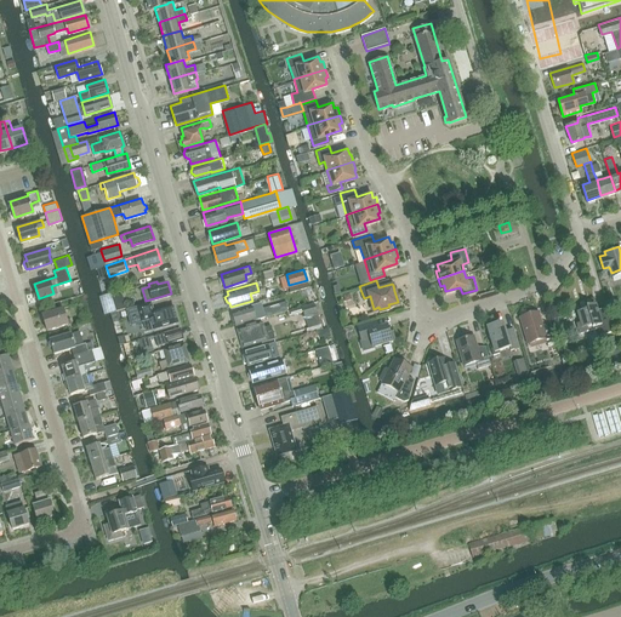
[(113,296),(117,309),(126,307),(123,293),(113,296)]
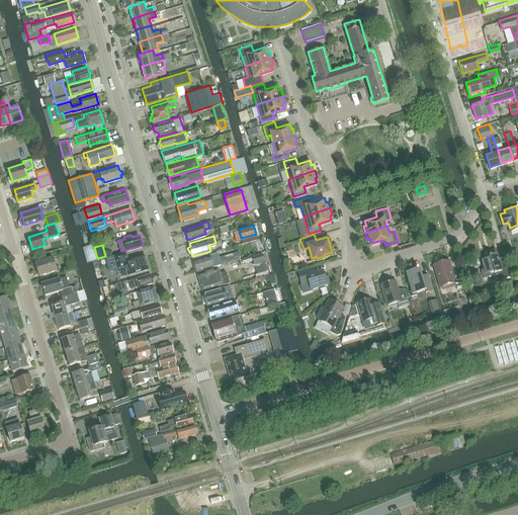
[(124,265),(127,273),(148,268),(149,267),(149,266),(148,267),(145,254),(145,253),(144,253),(128,258),(126,251),(105,257),(109,269),(124,265)]
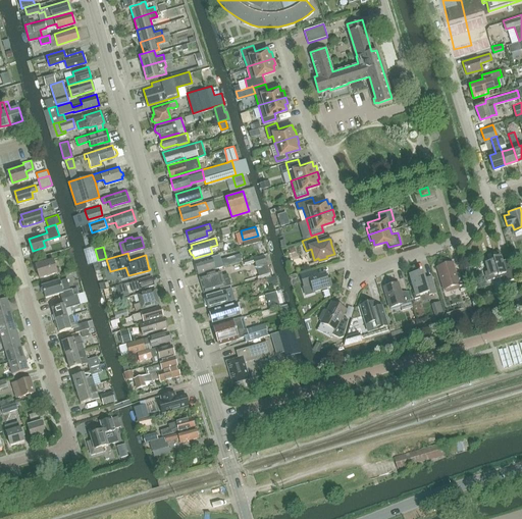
[(240,253),(221,258),(223,265),(242,260),(242,259),(240,253)]
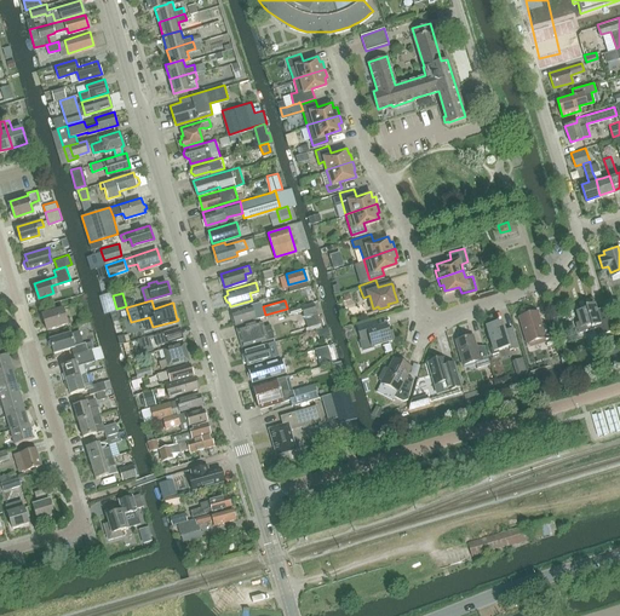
[(287,308),(287,309),(288,312),(302,308),(309,330),(315,328),(321,326),(314,300),(287,308)]
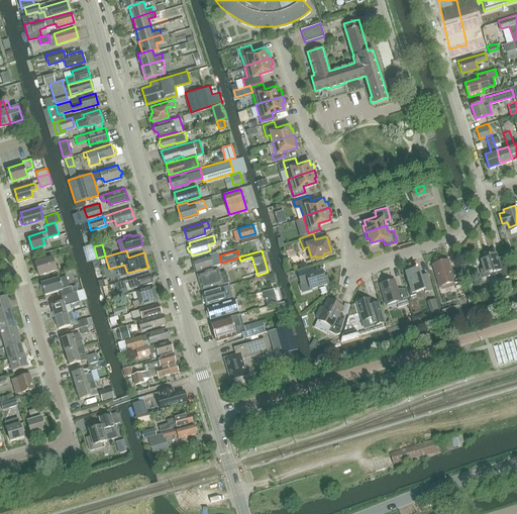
[(483,266),(481,267),(483,275),(489,273),(488,269),(492,268),(493,270),(497,269),(499,277),(510,273),(505,257),(498,259),(495,250),(488,252),(488,254),(481,257),(483,266)]
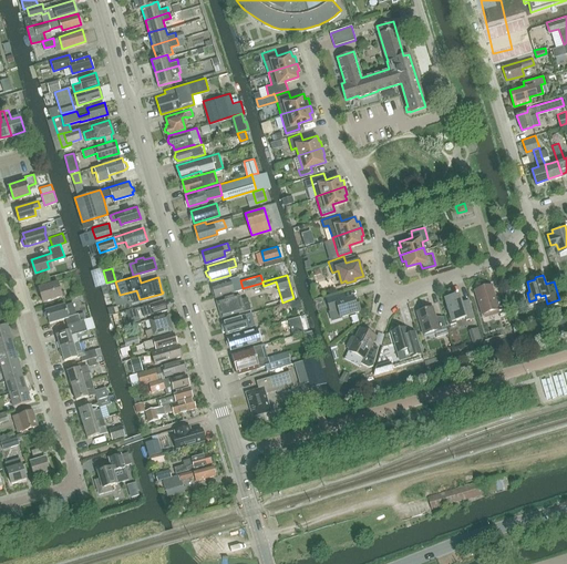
[(212,284),(216,296),(241,288),(239,280),(232,284),(230,278),(212,284)]
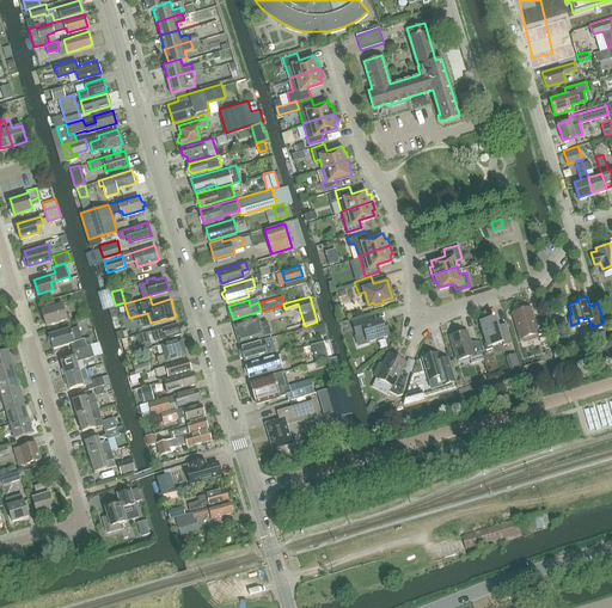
[(42,308),(47,323),(67,317),(62,302),(42,308)]
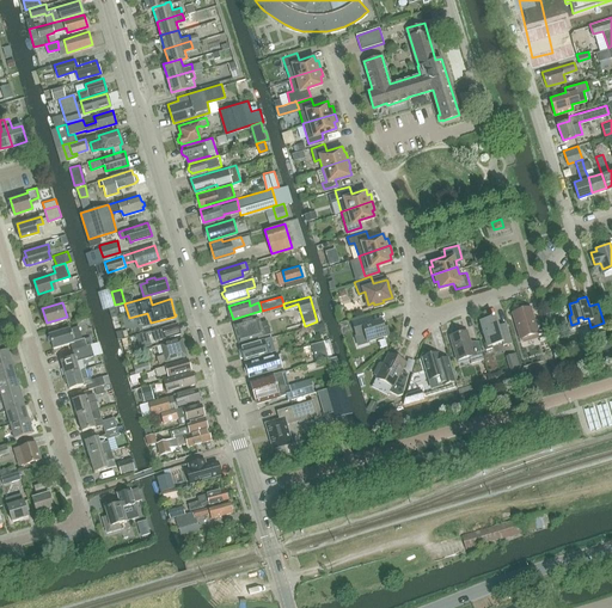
[(537,331),(539,338),(548,336),(543,319),(536,321),(530,304),(512,309),(520,336),(537,331)]
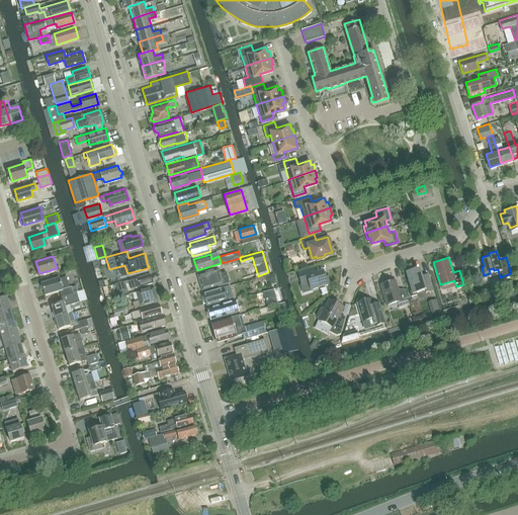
[(316,271),(314,266),(310,267),(298,270),(301,282),(304,288),(311,286),(329,281),(325,268),(316,271)]
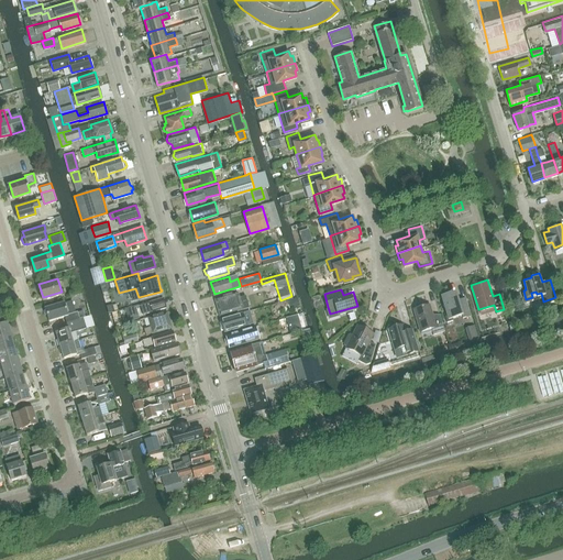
[(444,310),(446,319),(453,317),(452,315),(462,313),(462,315),(470,313),(465,296),(457,298),(455,289),(441,294),(446,310),(444,310)]
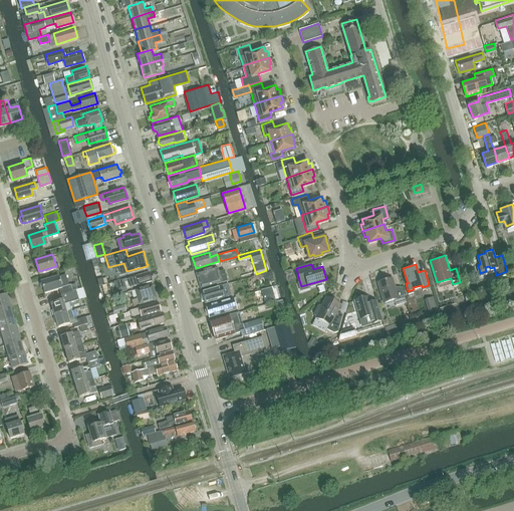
[(210,284),(228,279),(225,268),(218,269),(217,265),(196,271),(201,286),(203,286),(204,288),(211,286),(210,284)]
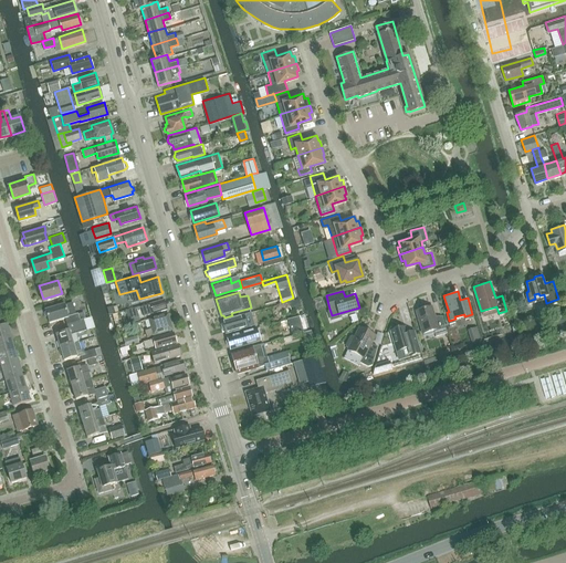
[(287,300),(291,310),(302,306),(299,296),(287,300)]
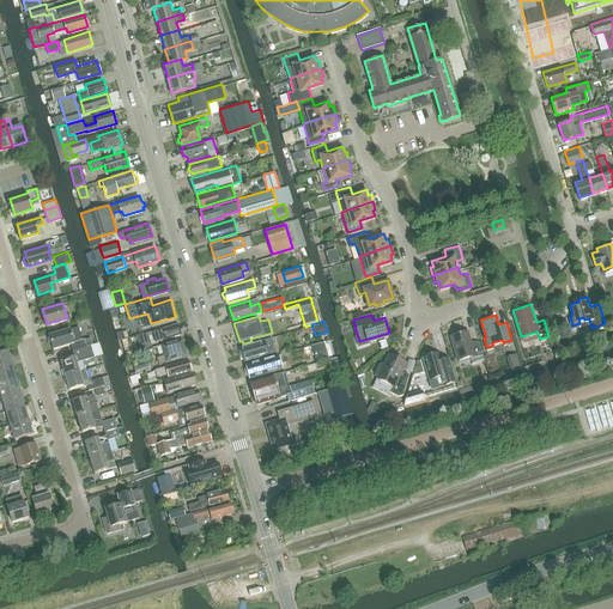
[(153,330),(156,340),(181,333),(178,323),(153,330)]
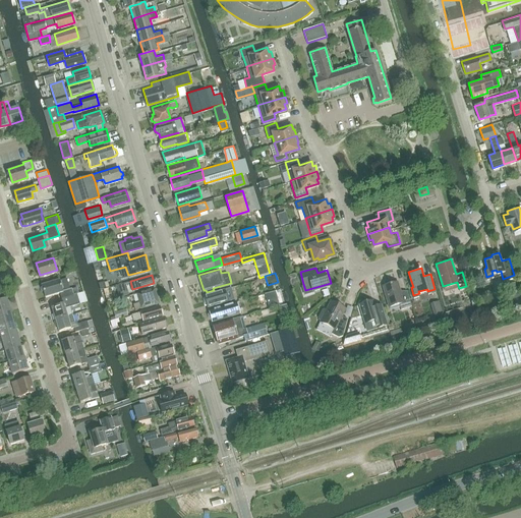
[(66,276),(42,284),(46,295),(60,291),(61,296),(74,292),(72,286),(70,287),(66,276)]
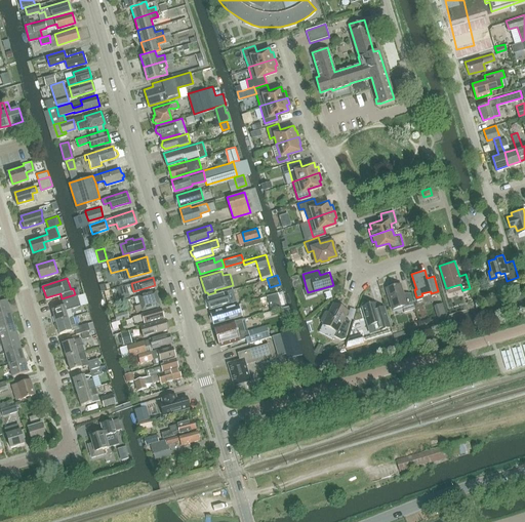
[(386,286),(392,307),(402,304),(404,310),(414,307),(411,294),(405,296),(400,281),(386,286)]
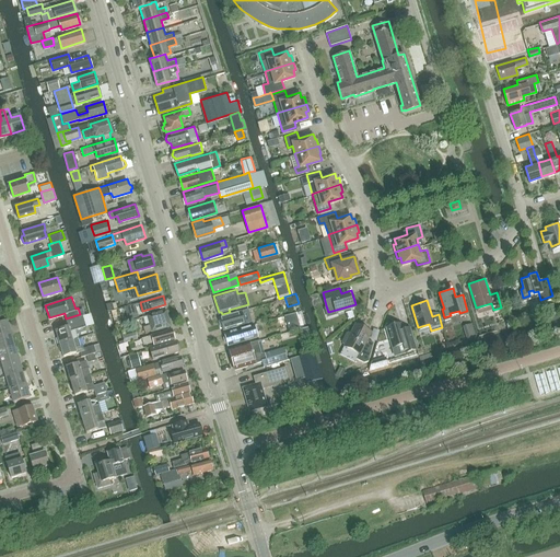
[(546,302),(549,311),(556,309),(552,300),(546,302)]
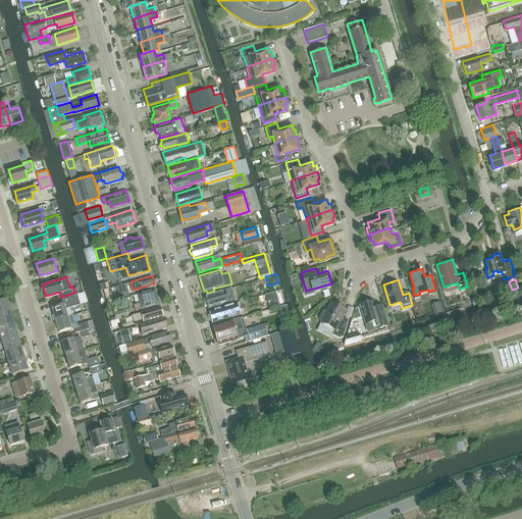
[(160,302),(155,288),(137,293),(140,301),(134,303),(136,309),(160,302)]
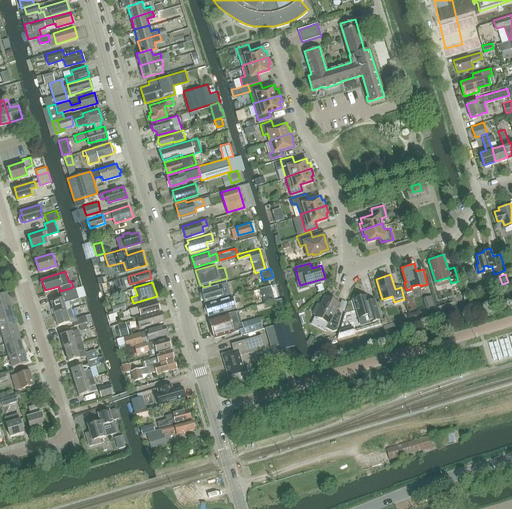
[(220,283),(201,289),(204,299),(223,293),(220,283)]
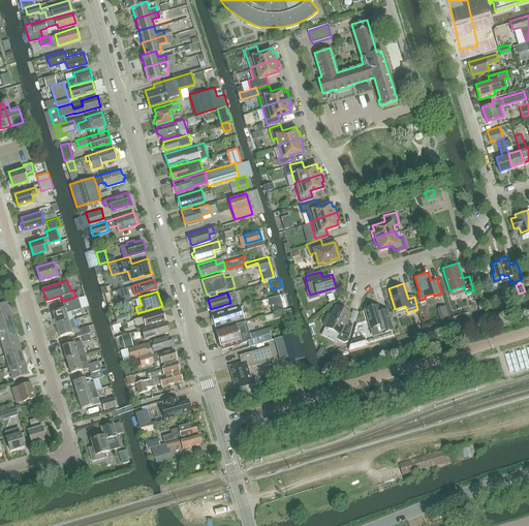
[(273,311),(281,309),(282,309),(277,294),(269,296),(273,311)]
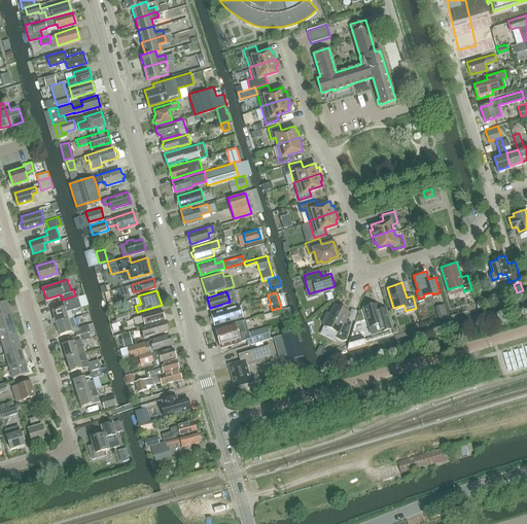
[(53,309),(57,321),(73,316),(71,308),(81,305),(78,294),(75,295),(62,300),(64,305),(53,309)]
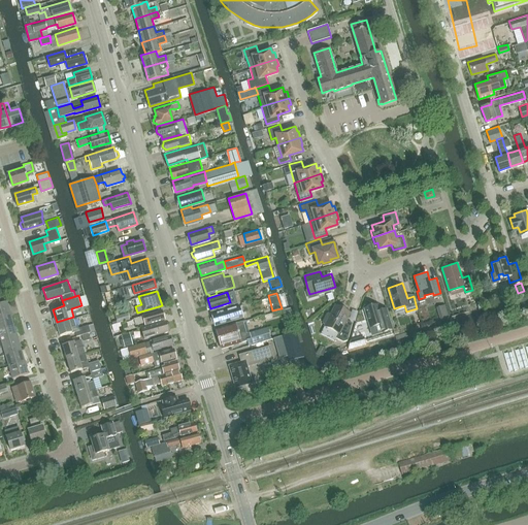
[(0,301),(0,315),(10,312),(7,300),(0,301)]
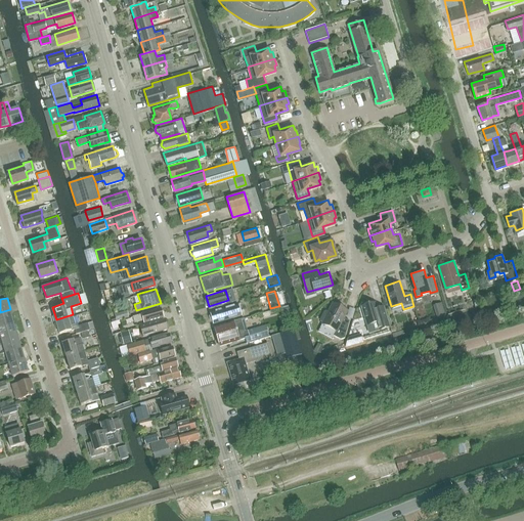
[(336,329),(334,333),(340,337),(345,336),(349,318),(344,315),(347,308),(343,306),(343,303),(341,302),(339,301),(337,303),(333,300),(328,309),(325,308),(323,309),(319,316),(320,318),(322,319),(321,321),(336,329)]
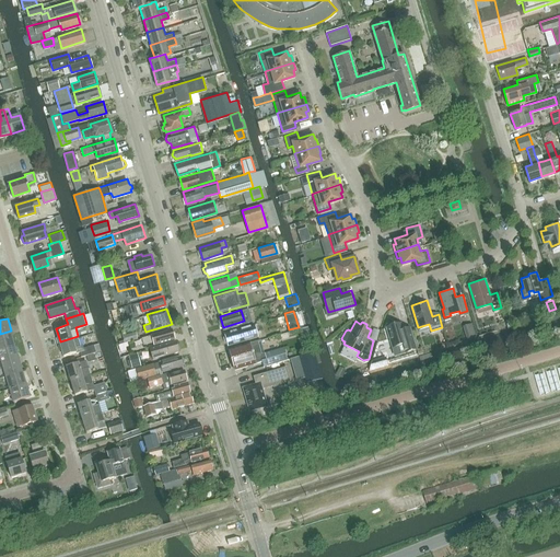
[(392,345),(394,349),(397,351),(416,346),(410,326),(403,328),(400,321),(386,325),(392,345)]
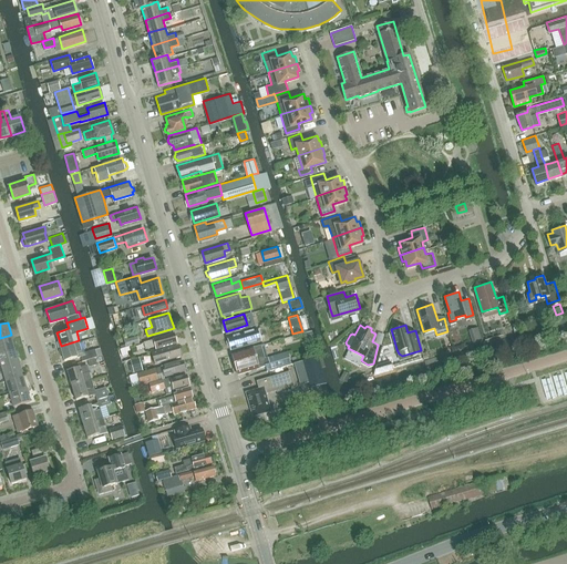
[(228,337),(226,340),(227,345),(230,346),(230,348),(257,340),(253,328),(227,336),(228,337)]
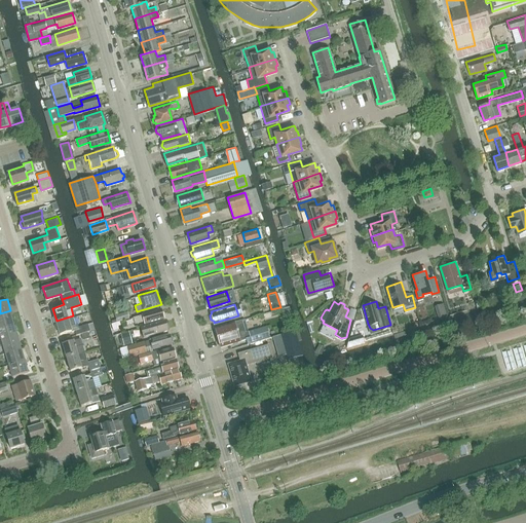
[(161,307),(142,313),(133,315),(135,322),(143,319),(144,323),(164,316),(161,307)]
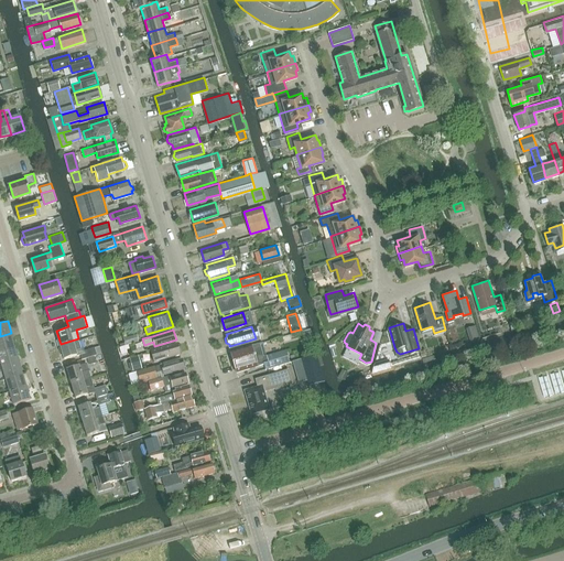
[(0,336),(0,351),(14,346),(11,333),(0,336)]
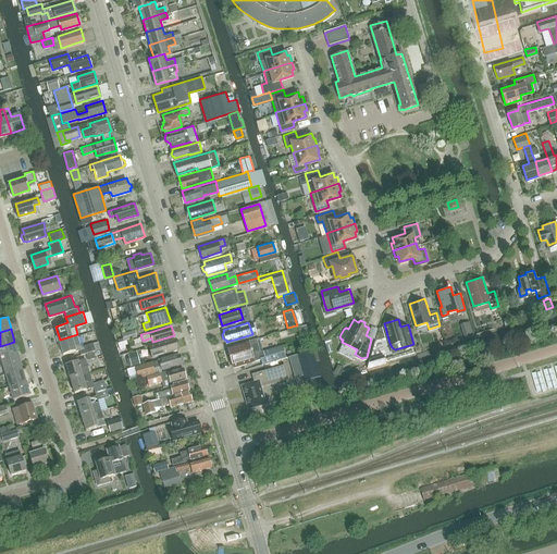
[(122,332),(124,339),(137,334),(135,329),(122,332)]
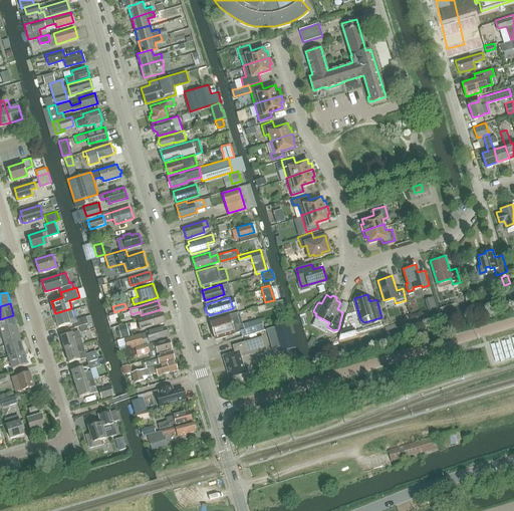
[(71,308),(55,313),(53,315),(54,319),(57,320),(59,324),(69,321),(69,322),(72,321),(74,325),(88,321),(86,315),(76,317),(76,315),(73,316),(71,308)]
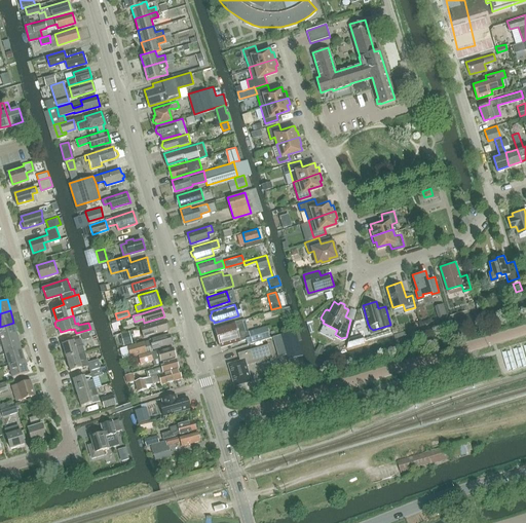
[(247,337),(248,342),(250,341),(270,335),(266,325),(248,330),(245,318),(215,326),(221,345),(247,337)]
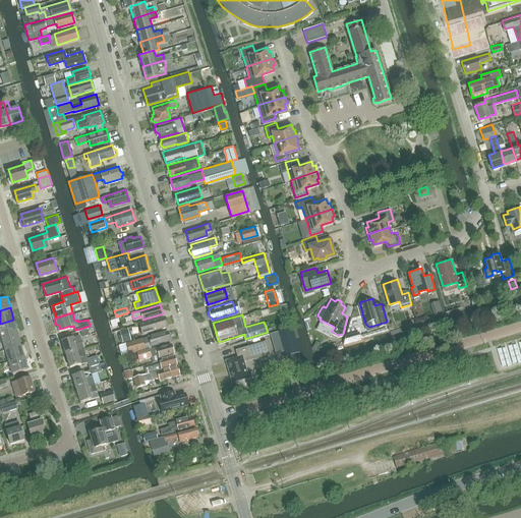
[(167,326),(164,315),(139,323),(142,333),(167,326)]
